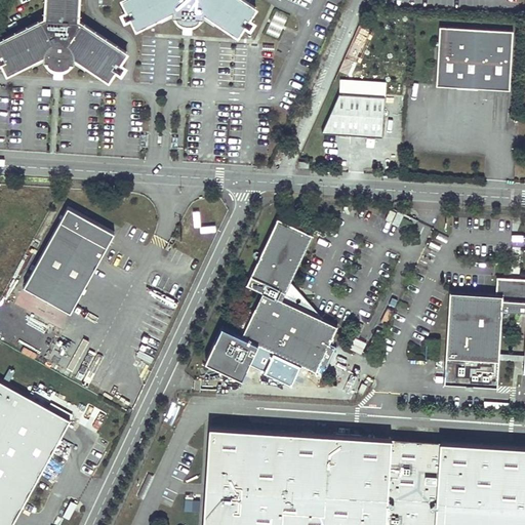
[(46,0),(45,16),(0,39),(0,62),(2,62),(7,73),(44,54),(43,59),(47,61),(48,61),(49,64),(51,65),(54,67),(56,68),(57,68),(59,68),(61,68),(62,67),(65,67),(67,65),(69,63),(70,62),(74,62),(75,55),(109,78),(115,69),(121,72),(125,65),(120,62),(126,51),(78,18),(78,0),(46,0)]
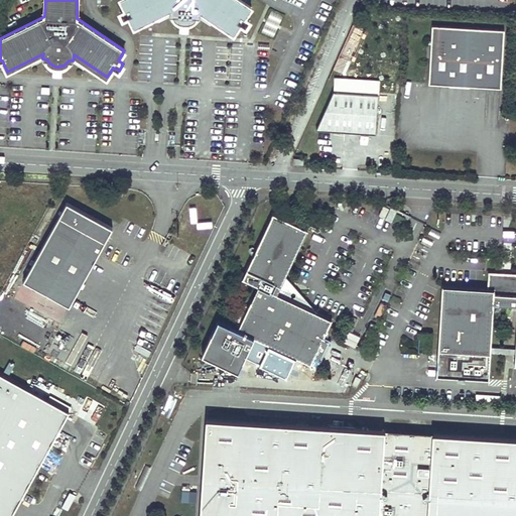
[(241,0),(120,0),(126,9),(120,12),(124,19),(129,16),(134,27),(170,10),(170,15),(174,16),(176,18),(178,20),(180,21),(181,22),(183,22),(185,22),(188,22),(190,21),(194,20),(196,18),(197,17),(201,17),(201,11),(234,34),(241,24),(246,27),(250,20),(245,17),(252,7),(241,0)]
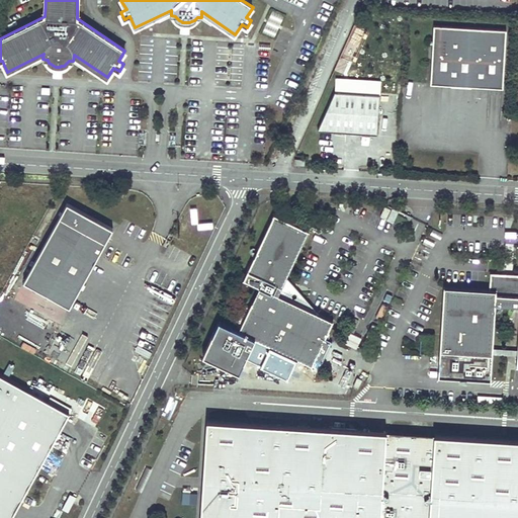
[(263,31),(274,36),(283,16),(272,11),(263,31)]
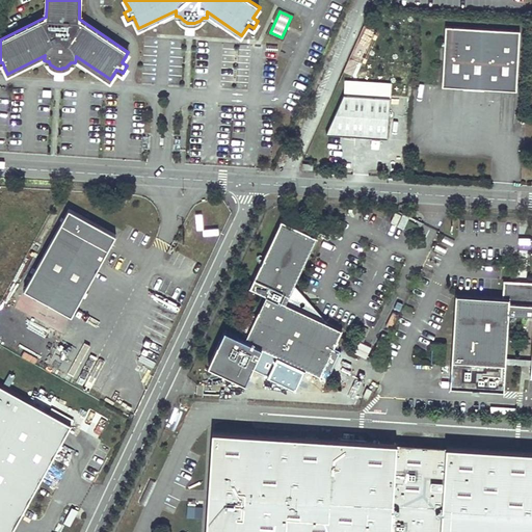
[(520,29),(445,25),(442,85),(516,89),(520,29)]
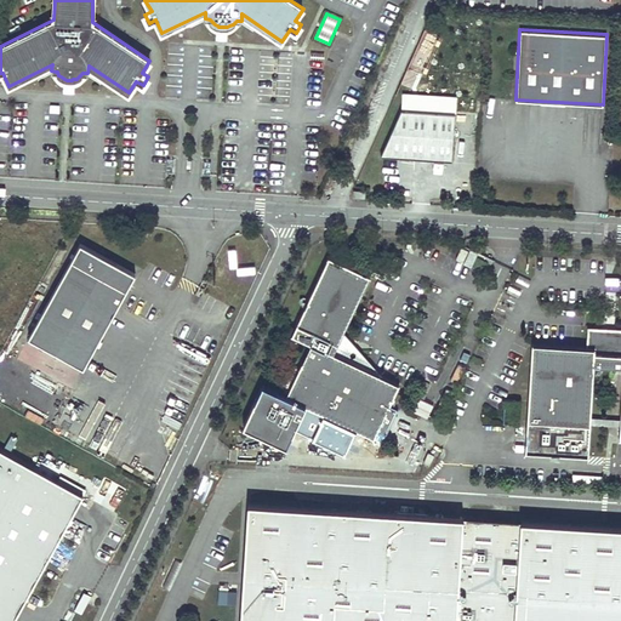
[(455,112),(402,108),(381,155),(453,159),(455,112)]
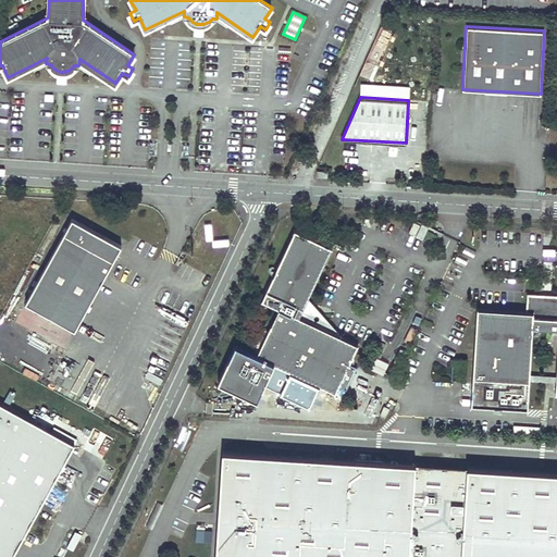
[(122,246),(73,219),(26,302),(75,330),(122,246)]
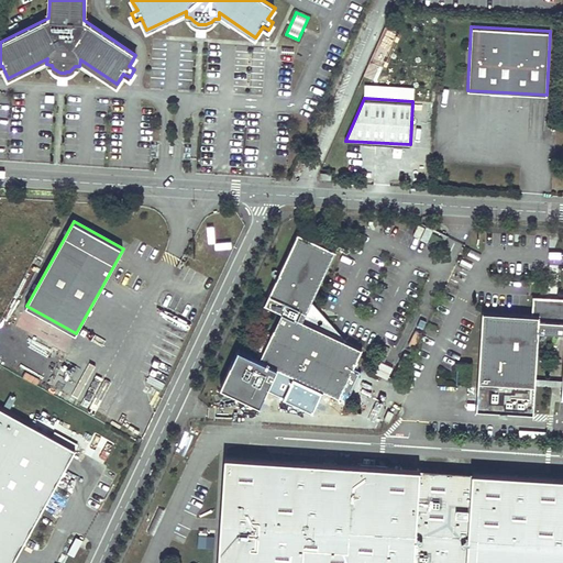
[(334,251),(297,233),(264,304),(280,312),(258,360),(236,349),(219,387),(258,406),(268,386),(300,400),(308,383),(338,397),(361,349),(341,340),(301,320),(334,251)]
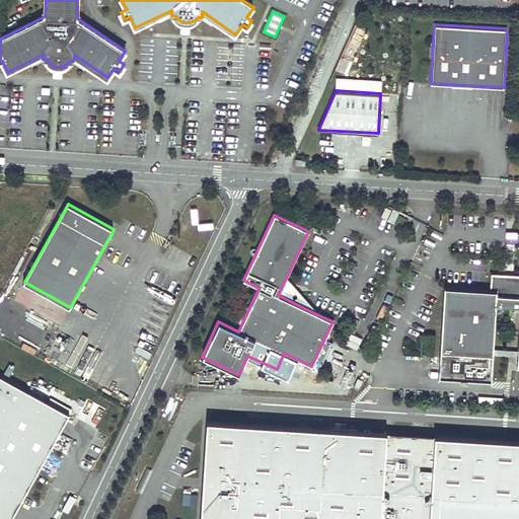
[(518,280),(497,279),(496,292),(496,296),(518,296),(518,280)]
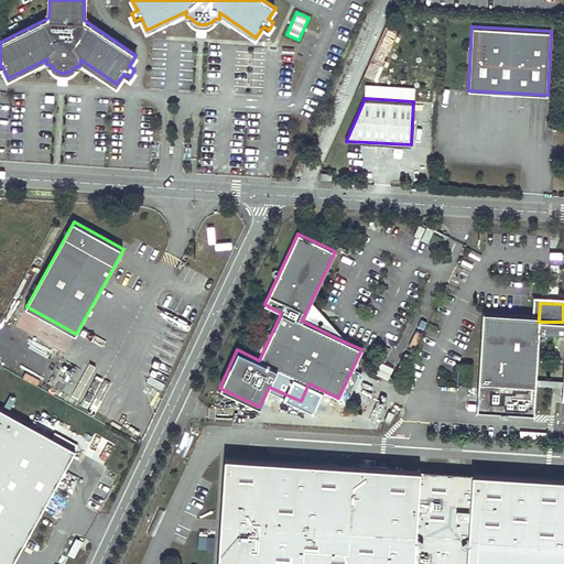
[(563,322),(539,322),(539,317),(483,313),(477,410),(532,414),(538,332),(563,333),(563,361),(562,399),(563,398),(563,322)]
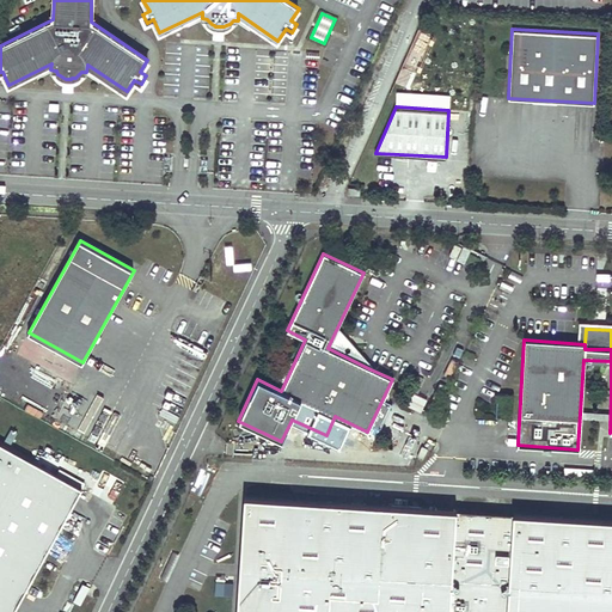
[(0,611),(16,611),(84,490),(0,444),(0,611)]
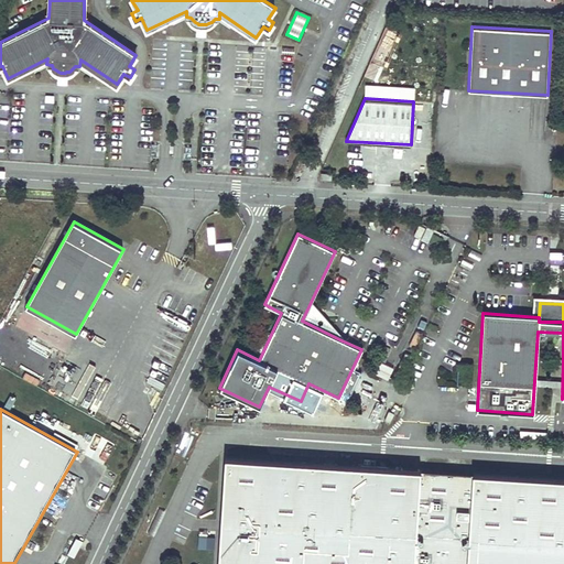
[(563,563),(563,477),(223,456),(215,563),(563,563)]
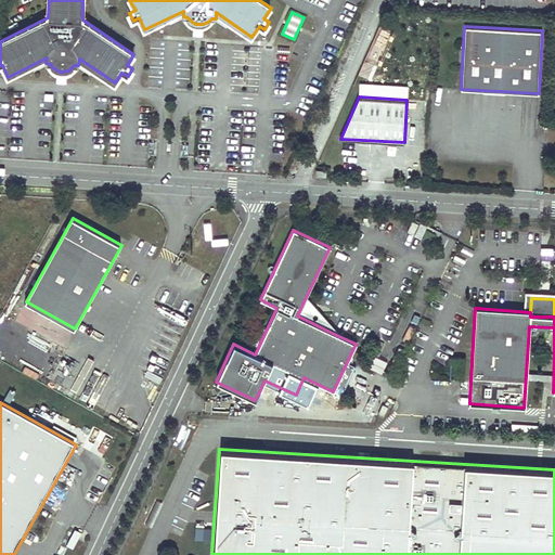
[(195,539),(211,538),(211,525),(195,526),(195,539)]
